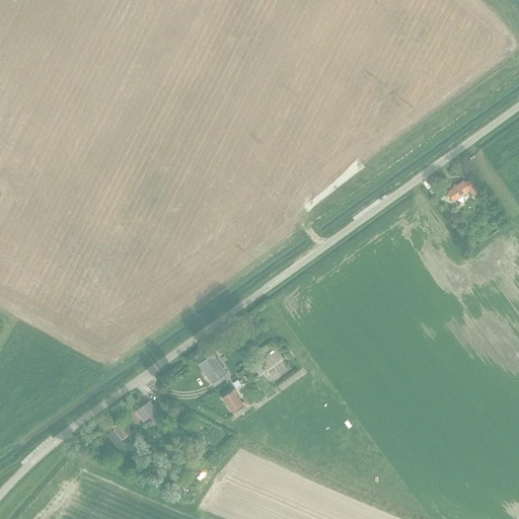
[(482,189),(478,184),(474,187),(469,178),(465,182),(463,180),(448,192),(454,201),(469,191),(472,195),(482,189)]
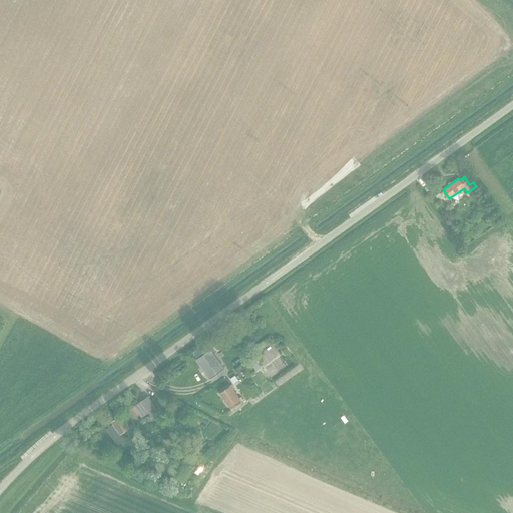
[(224,368),(210,348),(206,343),(191,353),(209,378),(224,368)]
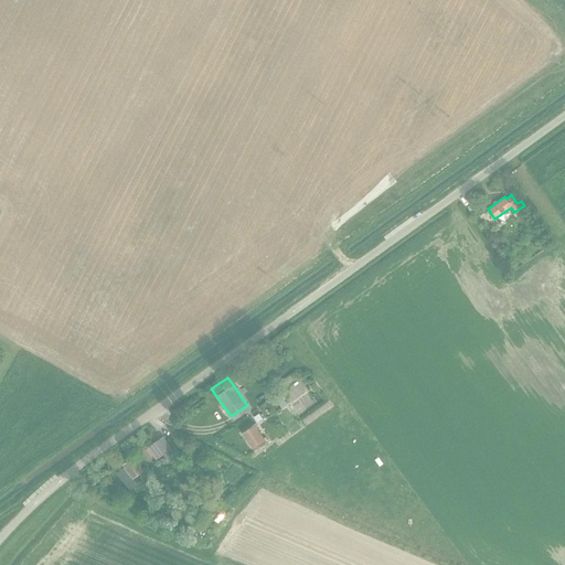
[(280,396),(276,400),(281,408),(287,405),(281,397),(281,396),(280,396)]
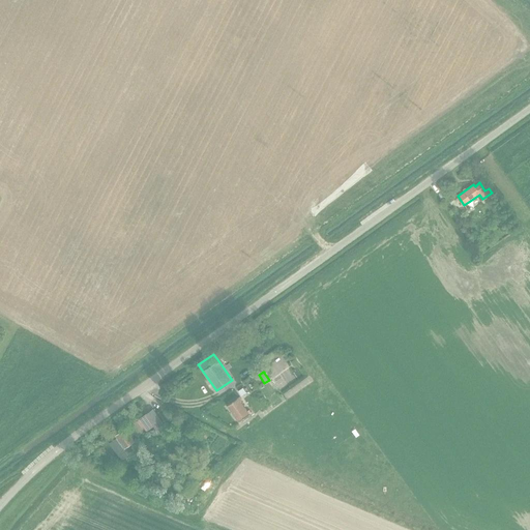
[(247,414),(237,399),(228,406),(238,420),(247,414)]
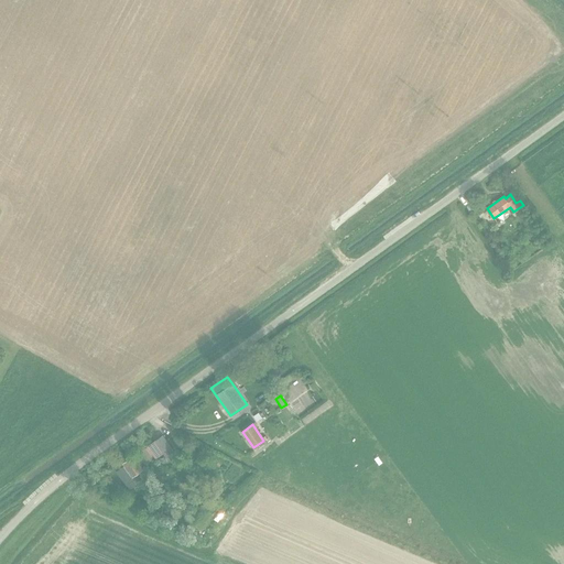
[(156,457),(162,453),(167,462),(176,455),(162,435),(153,442),(158,447),(152,452),(156,457)]
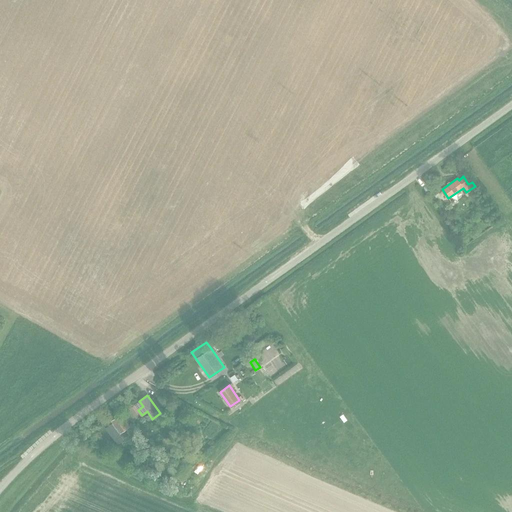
[(129,426),(120,414),(110,421),(121,436),(126,433),(124,430),(129,426)]
